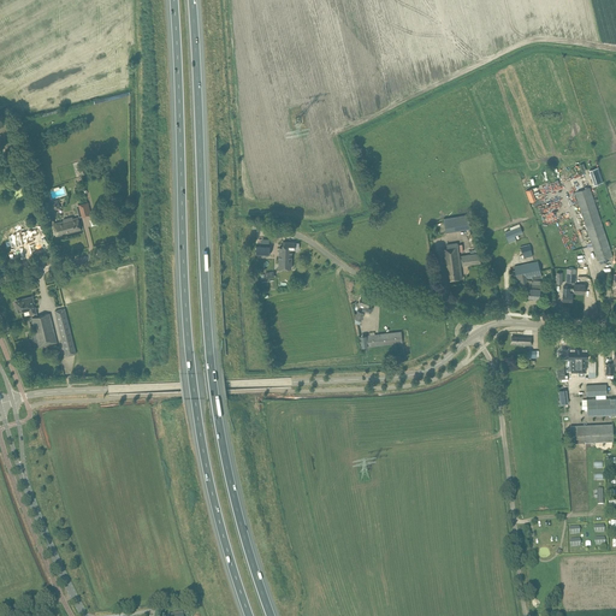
[(33,0),(30,0),(28,1),(33,11),(37,9),(33,0)]
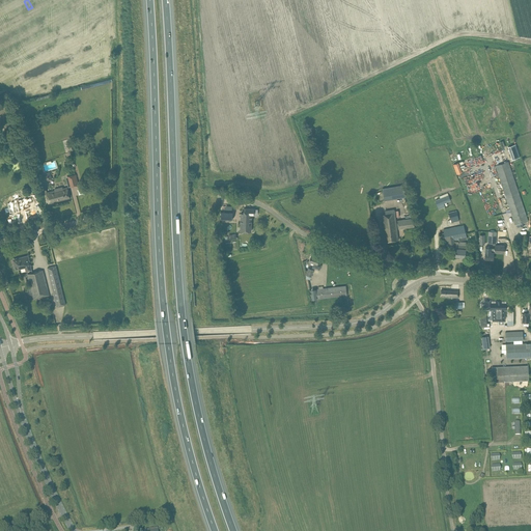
[(76,0),(73,0),(72,1),(76,9),(80,7),(76,0)]
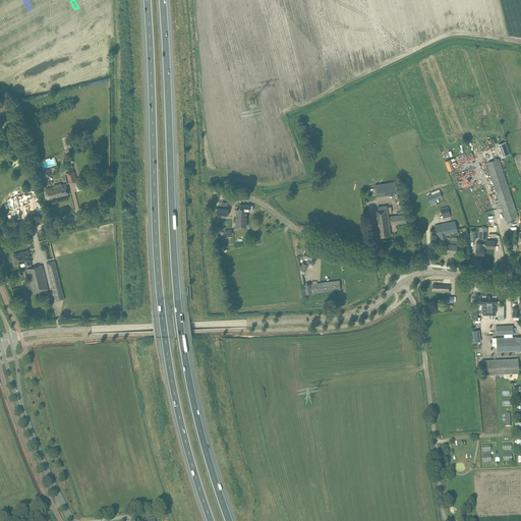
[(70,1),(66,3),(70,11),(74,9),(70,1)]
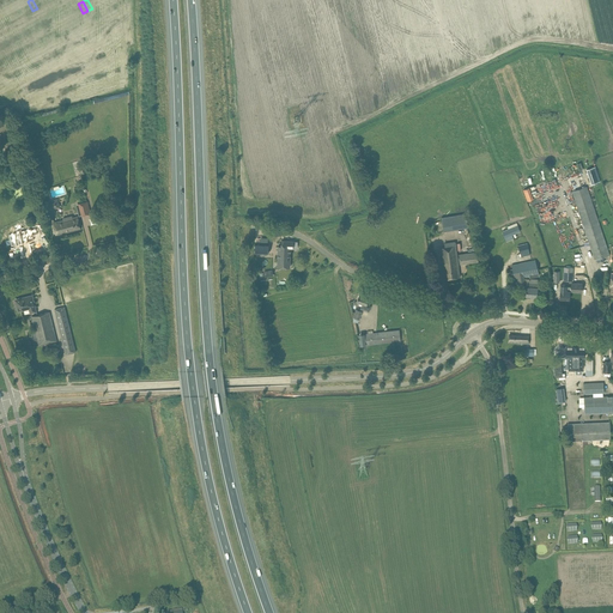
[(78,4),(73,7),(78,16),(83,13),(78,4)]
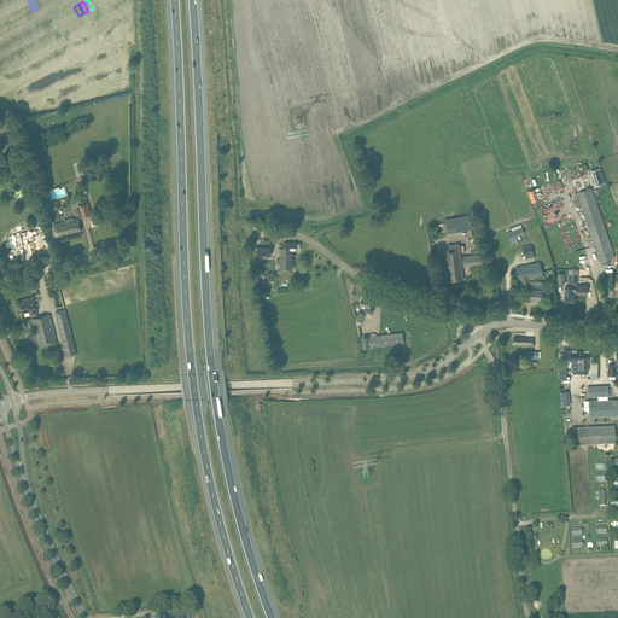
[(74,7),(69,10),(74,19),(79,16),(74,7)]
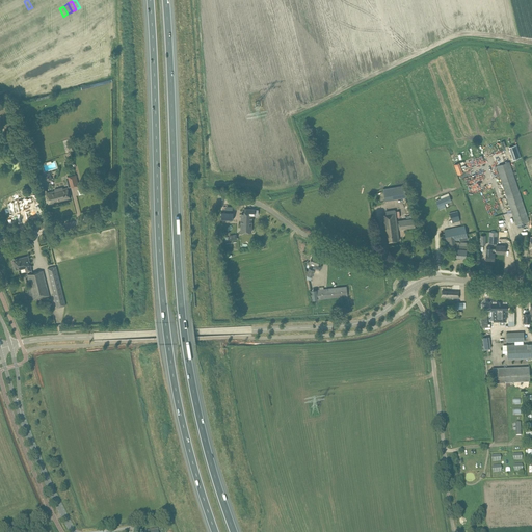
[(55,10),(51,12),(56,21),(60,19),(55,10)]
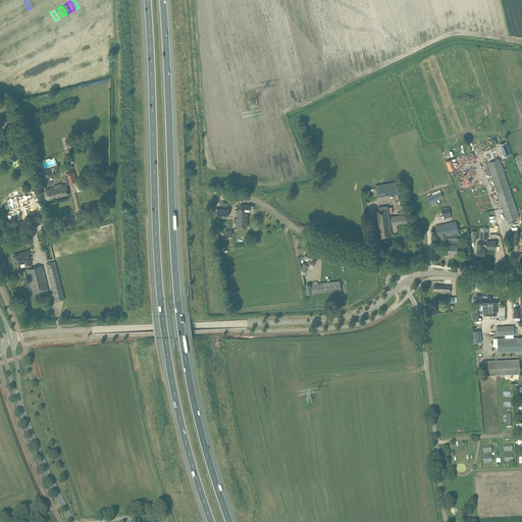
[(50,12),(46,14),(51,22),(55,20),(50,12)]
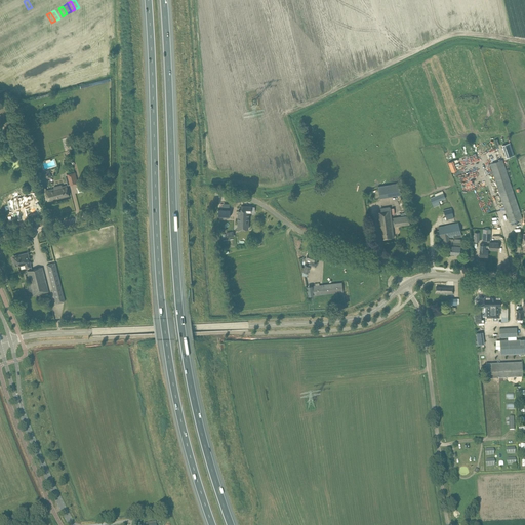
[(46,14),(43,16),(47,25),(51,23),(46,14)]
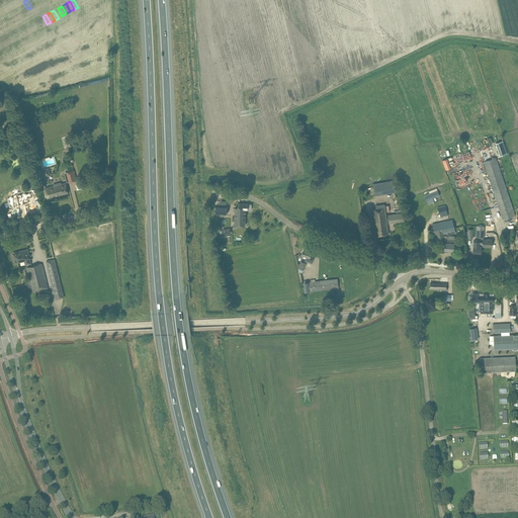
[(42,16),(38,19),(42,27),(47,24),(42,16)]
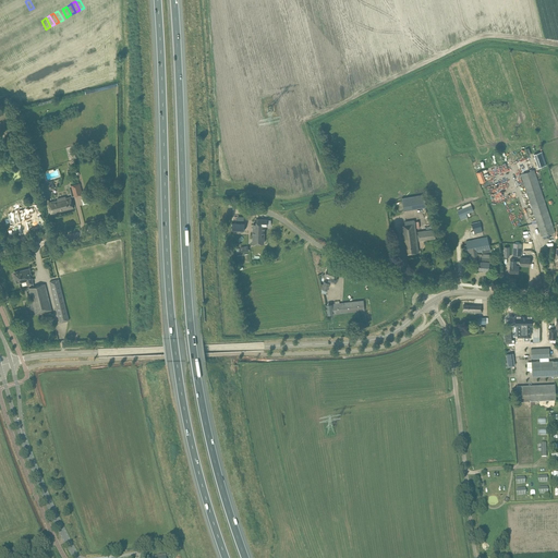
[(41,21),(37,23),(41,32),(46,29),(41,21)]
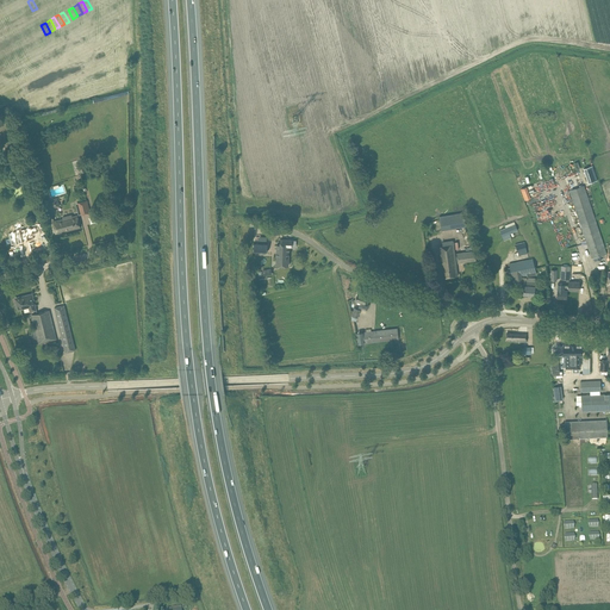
[(592,165),(583,168),(586,184),(597,180),(592,165)]
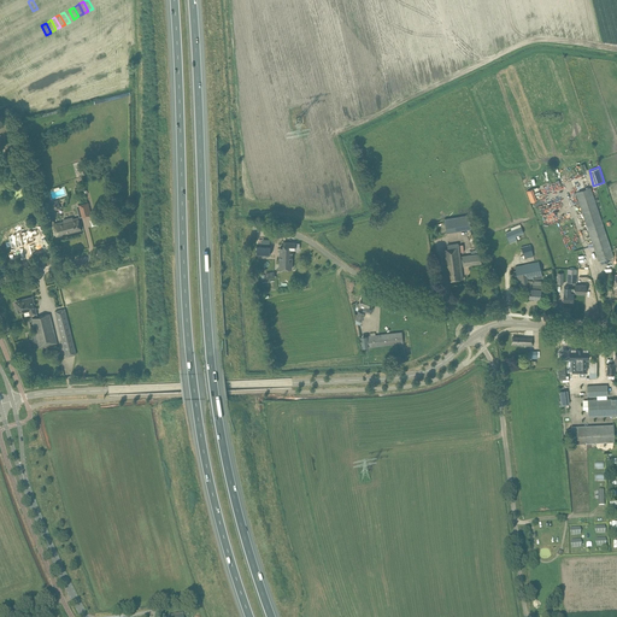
[(557,171),(532,178),(558,259),(573,254),(570,248),(581,245),(557,171)]
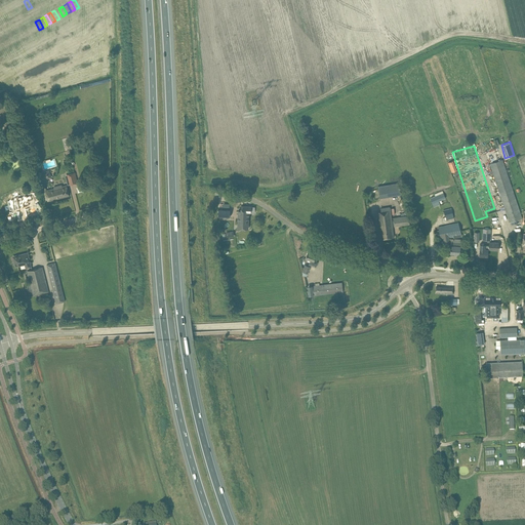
[(448,162),(451,172),(457,170),(453,160),(448,162)]
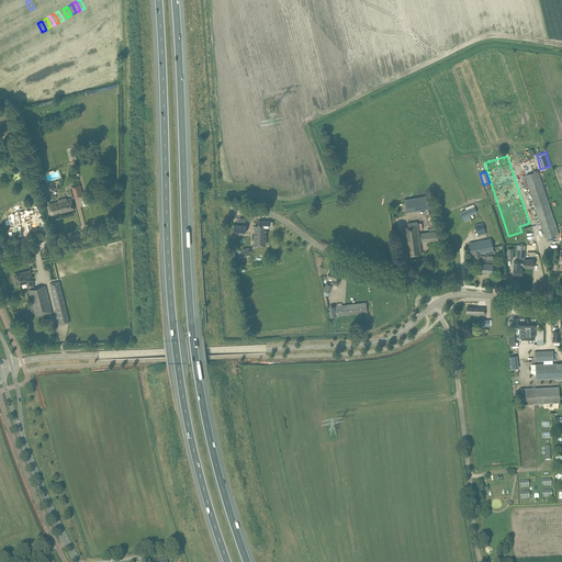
[(525,176),(546,238),(560,234),(538,171),(525,176)]
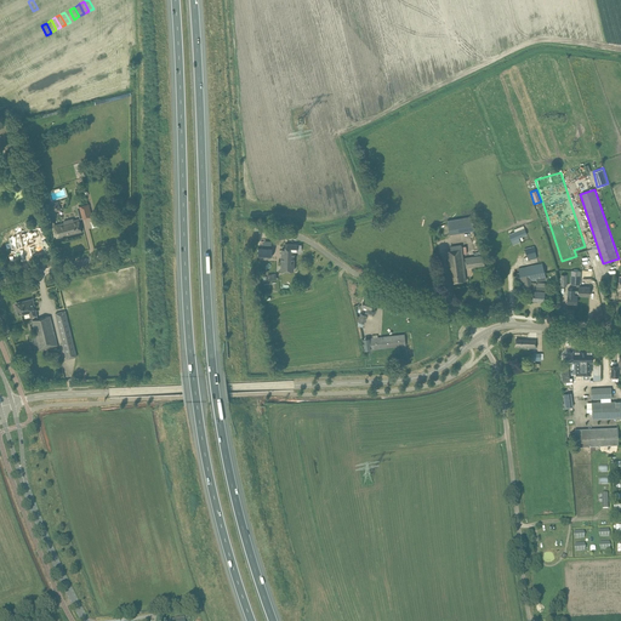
[(52,212),(61,210),(58,201),(46,205),(47,210),(45,211),(49,222),(53,220),(52,212)]
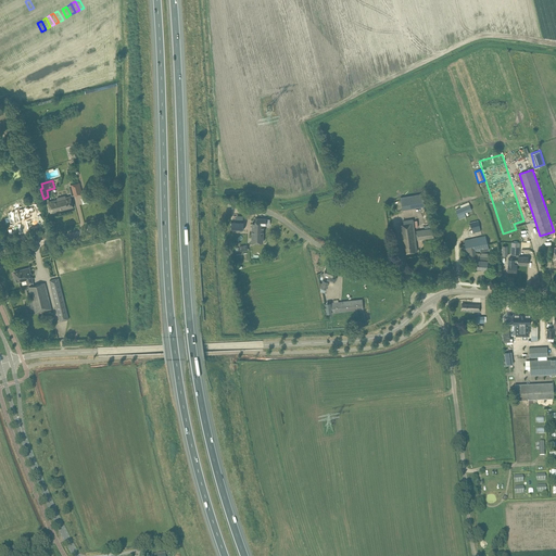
[(71,185),(73,196),(83,193),(79,182),(71,185)]
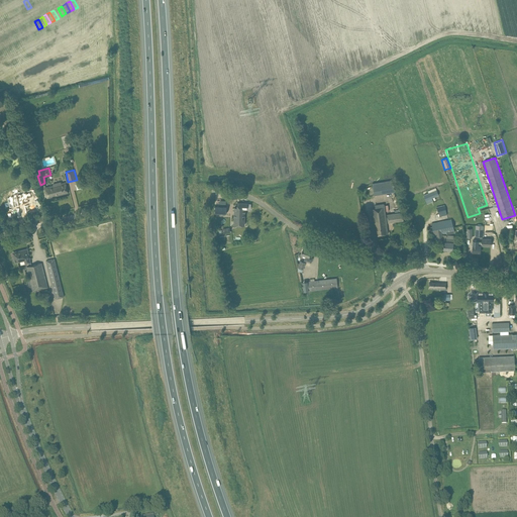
[(373,184),(374,194),(395,191),(393,180),(373,184)]
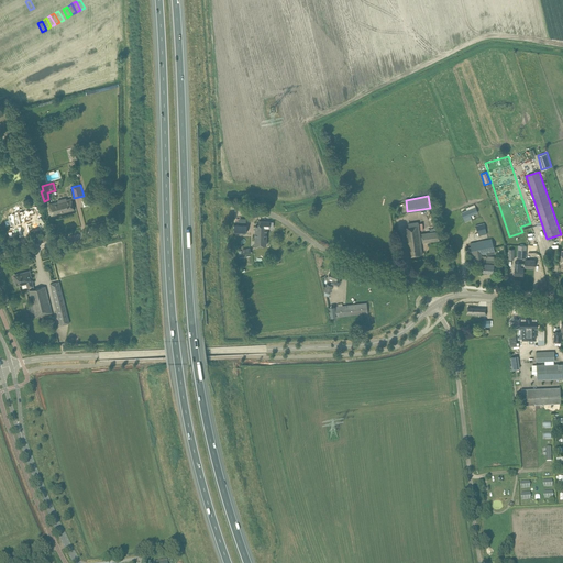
[(48,205),(51,210),(52,216),(57,214),(56,213),(61,212),(61,213),(75,210),(72,198),(48,205)]
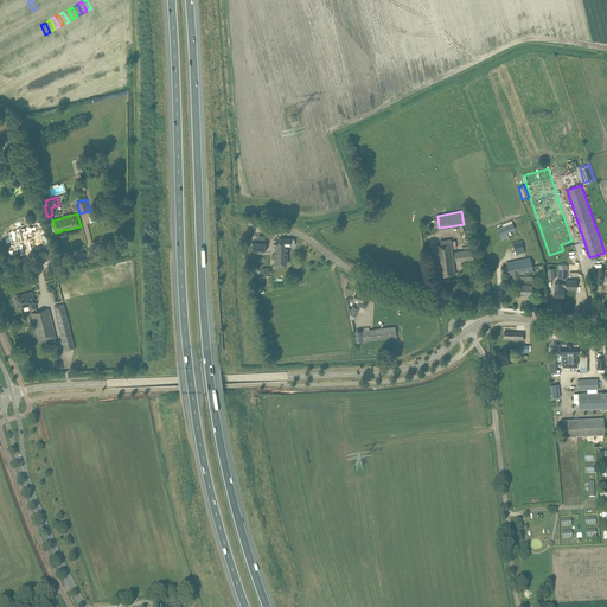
[(503,227),(497,229),(502,240),(509,236),(508,232),(516,229),(512,221),(502,225),(503,227)]
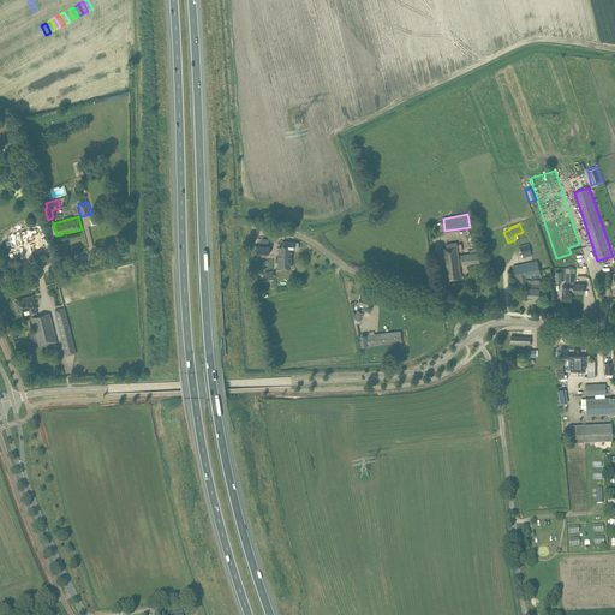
[(21,226),(18,227),(19,231),(19,232),(22,244),(28,243),(34,240),(33,236),(37,234),(36,230),(31,231),(31,230),(23,232),(21,226)]
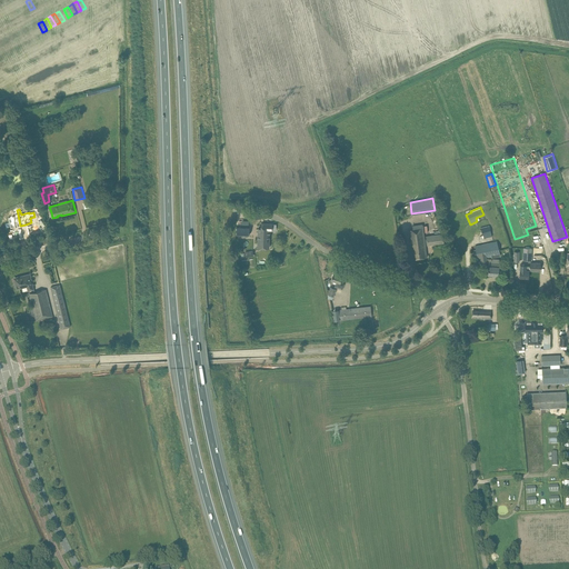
[(9,222),(5,223),(6,228),(10,227),(10,228),(15,227),(20,226),(18,215),(8,218),(9,222)]
